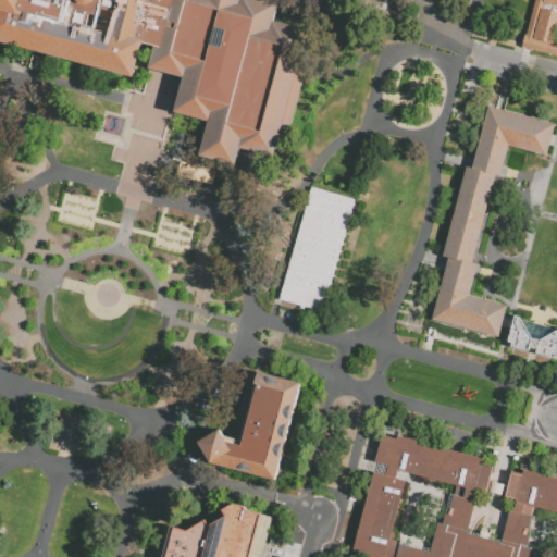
[(171,0),(159,45),(153,44),(139,40),(131,75),(0,41),(0,0),(171,0)]
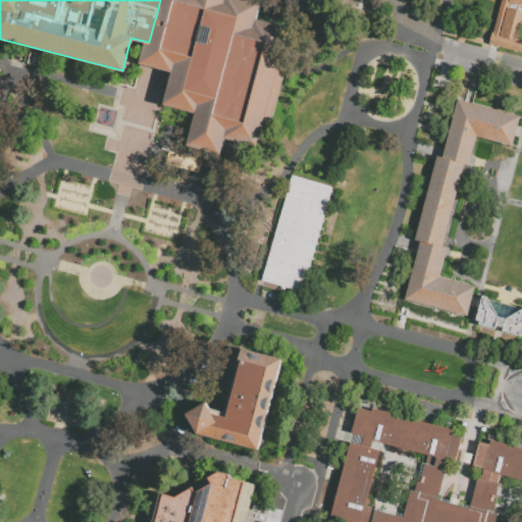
[(160,0),(255,0),(260,1),(256,18),(288,27),(281,52),(288,54),(282,73),(268,131),(260,128),(255,147),(227,140),(223,156),(184,147),(192,114),(161,106),(169,71),(154,67),(138,63),(144,41),(149,42),(160,0)]
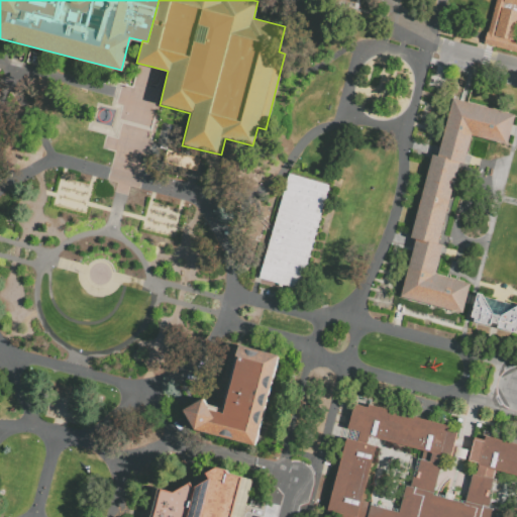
[(494,0),(516,0),(516,52),(483,42),(486,33),(494,0)]
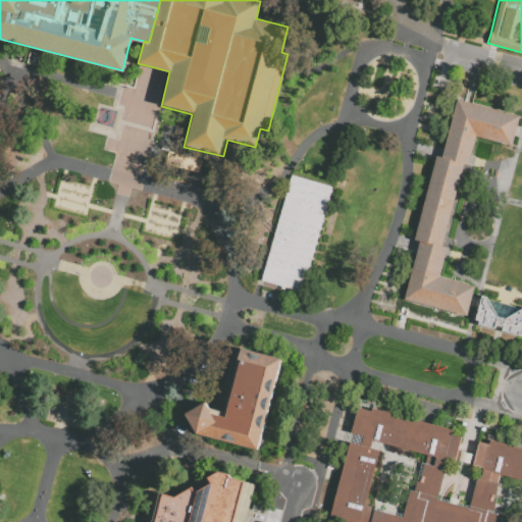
[(518,116),(511,146),(475,136),(468,165),(464,164),(442,246),(448,247),(439,275),(476,284),(468,315),(405,299),(420,241),(414,240),(436,157),(442,158),(458,100),(518,116)]
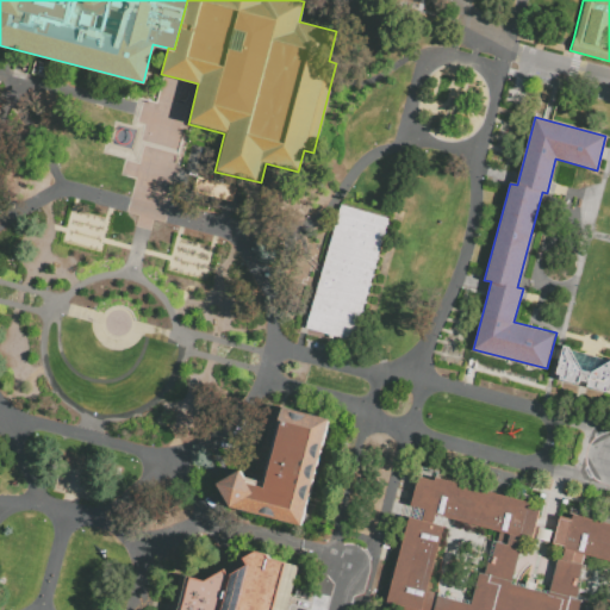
[(210,180),(241,188),(236,203),(206,194),(210,180)]
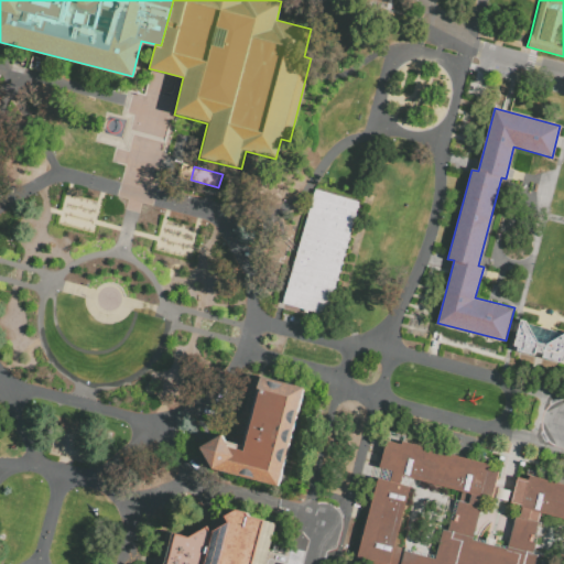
[(315,190),(359,203),(326,317),(285,306),(315,190)]
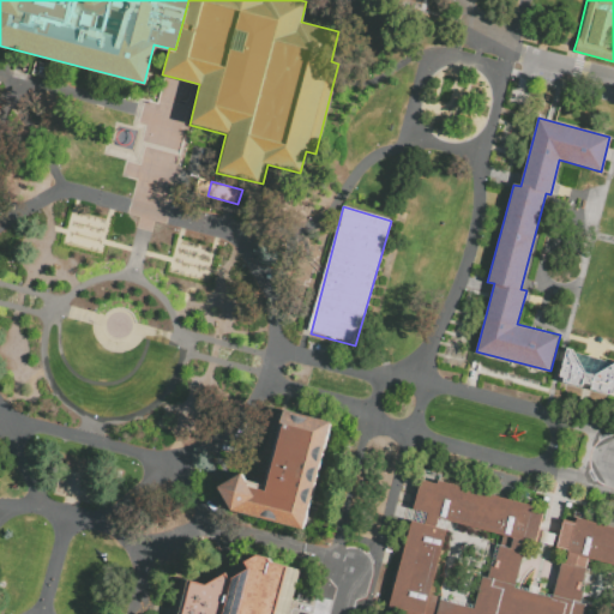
[(559,375),(566,347),(613,360),(613,390),(608,393),(584,387),(561,381),(559,375)]
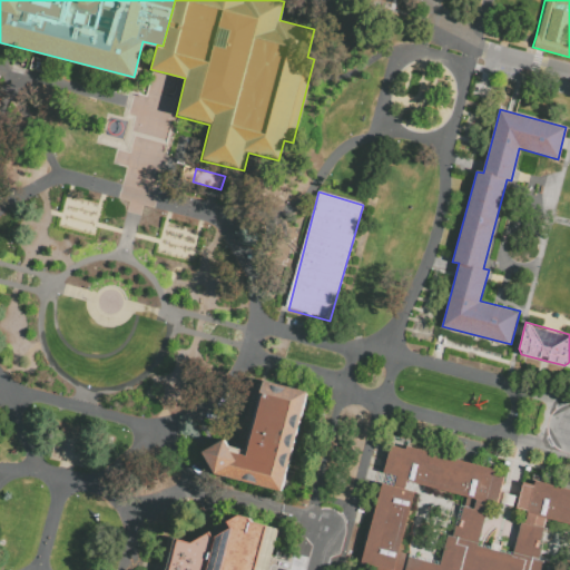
[(262,391),(265,380),(307,391),(282,490),(216,472),(204,450),(226,438),(233,451),(248,455),(265,392),(262,391)]
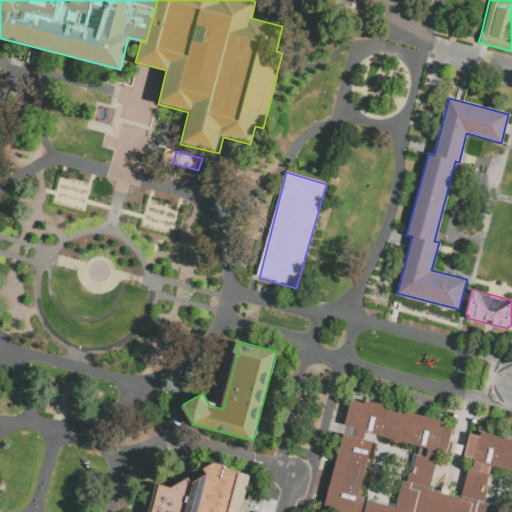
[(354,511),(325,504),(344,435),(371,442),(357,495),(363,496),(394,505),(401,479),(406,480),(413,454),(416,455),(419,445),(343,424),(350,398),(363,402),(364,399),(443,420),(442,426),(451,428),(445,451),(437,448),(427,486),(443,491),(458,495),(466,467),(469,468),(472,458),(463,456),(469,432),(478,434),(479,429),(511,437),(511,473),(495,469),(488,495),(492,496),(490,504),(487,511),(354,511)]
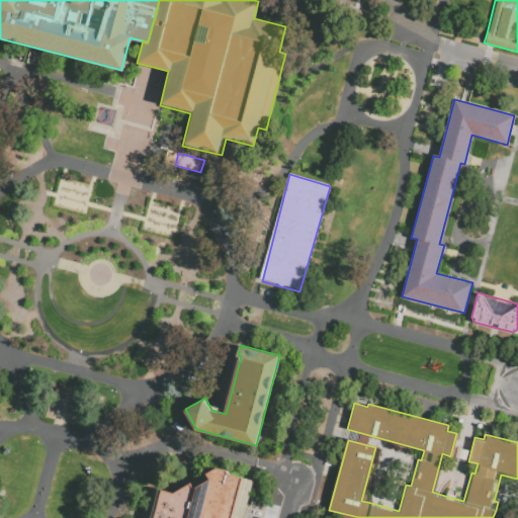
[(254,485),(245,517),(146,517),(154,491),(175,497),(192,487),(195,493),(212,483),(209,478),(219,471),(229,475),(231,479),(254,485)]
